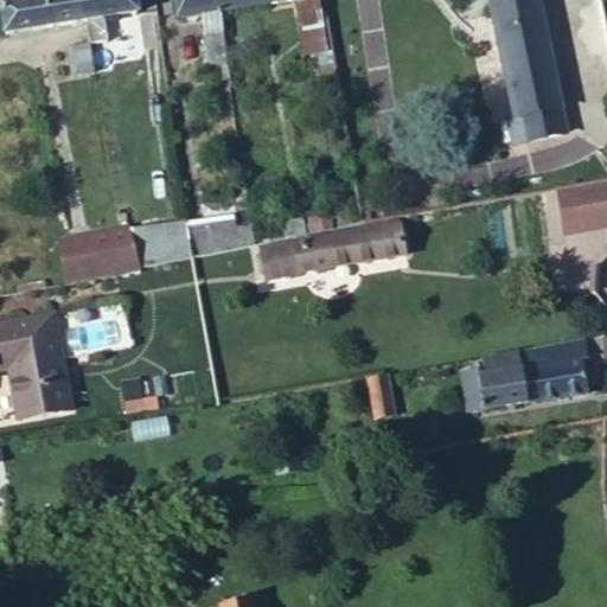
[(82,0),(25,0),(1,4),(7,33),(85,21),(82,0)]
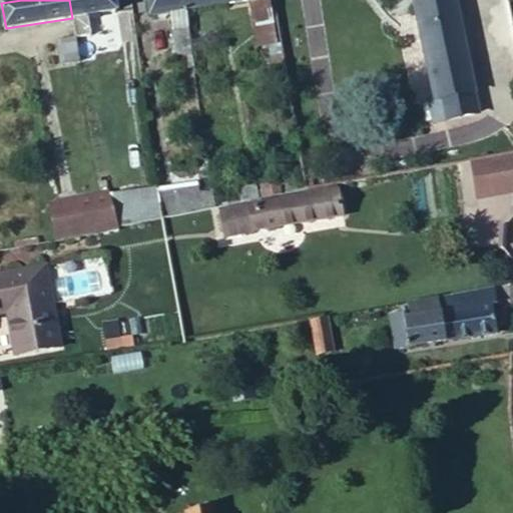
[(69,0),(72,18),(116,11),(114,0),(69,0)]
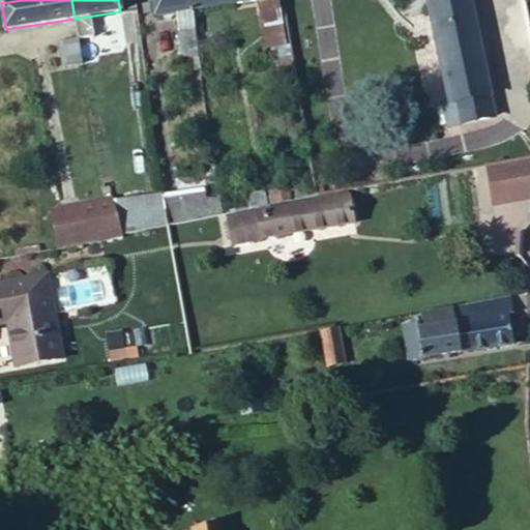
[(190,0),(153,0),(156,16),(172,12),(183,11),(193,10),(190,0)]
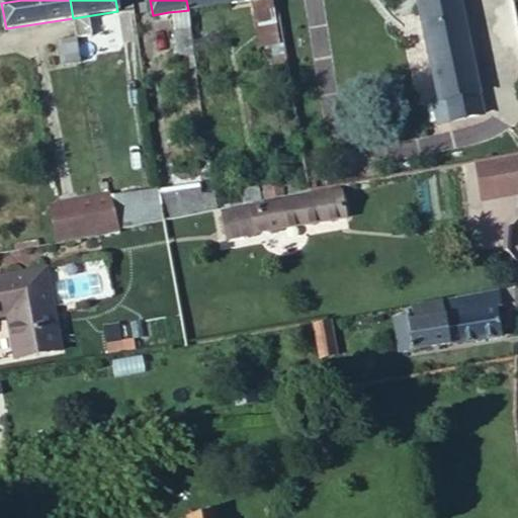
[(272,0),(186,0),(188,10),(252,1),(256,24),(276,21),(272,0)]
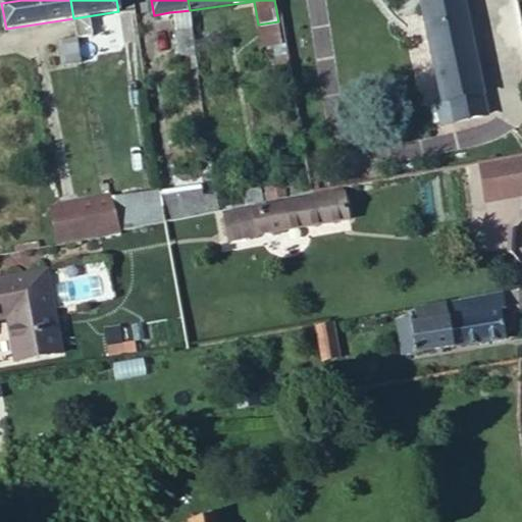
[(482,95),(463,0),(421,0),(444,103),(449,102),(482,95)]
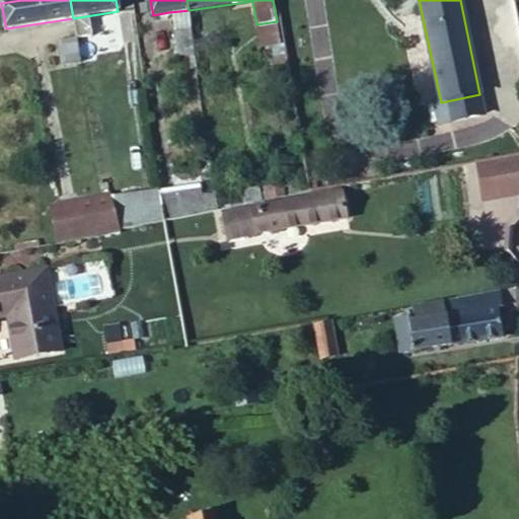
[(183,41),(173,43),(180,82),(199,79),(189,10),(179,11),(183,41)]
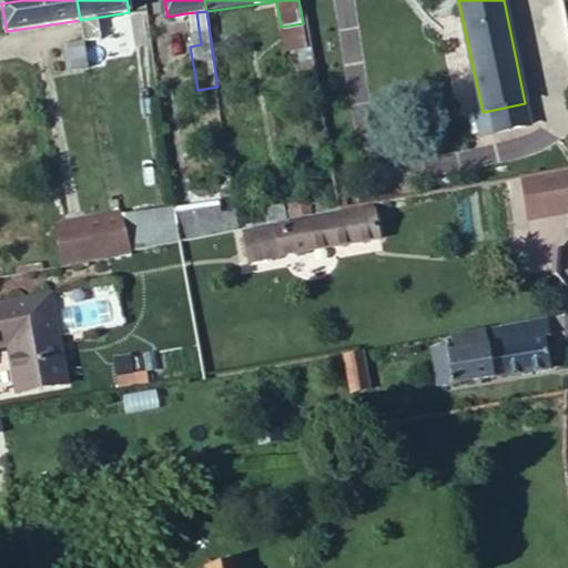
[(196,12),(184,13),(190,47),(201,44),(196,12)]
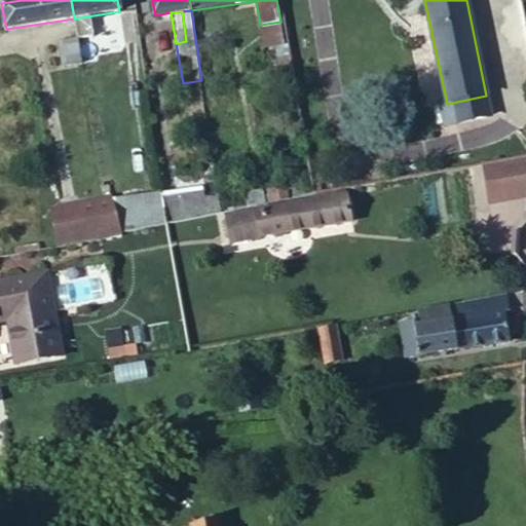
[(280,22),(260,25),(264,47),(285,45),(280,22)]
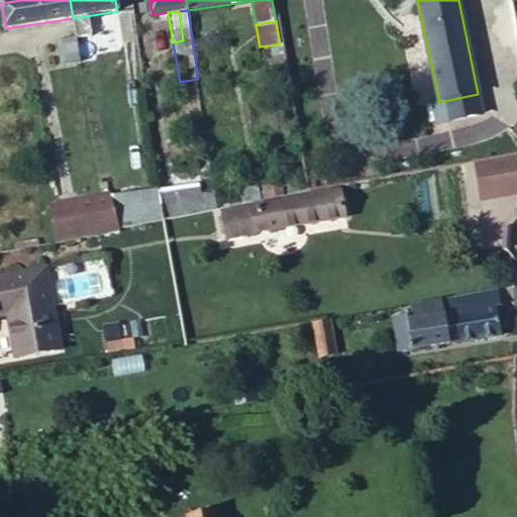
[(63,64),(81,62),(77,37),(59,41),(63,64)]
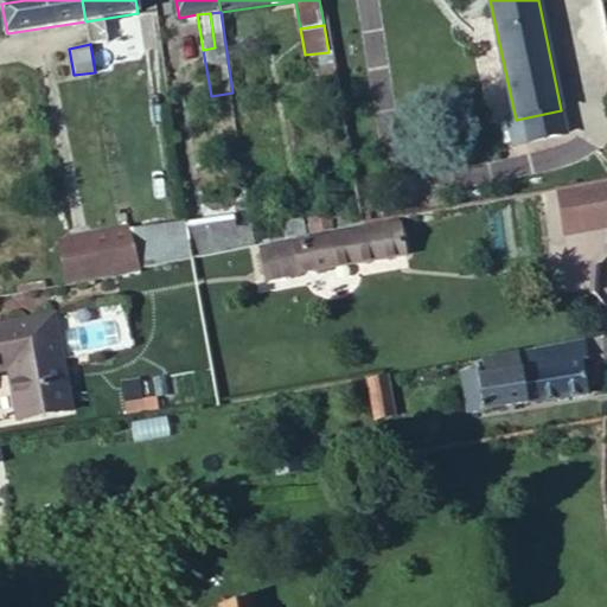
[(566,135),(561,110),(522,119),(528,144),(566,135)]
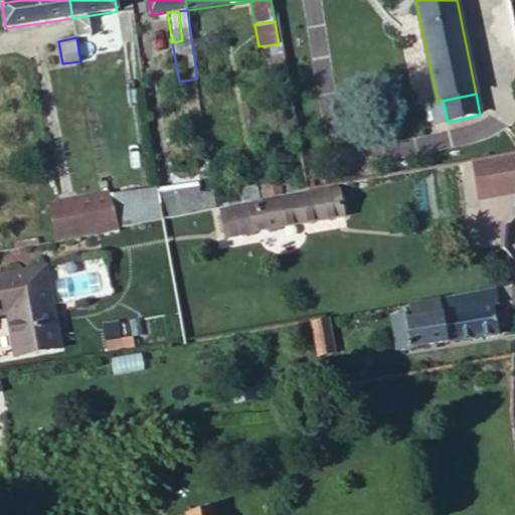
[(443,101),(438,102),(432,104),(436,124),(448,122),(443,101)]
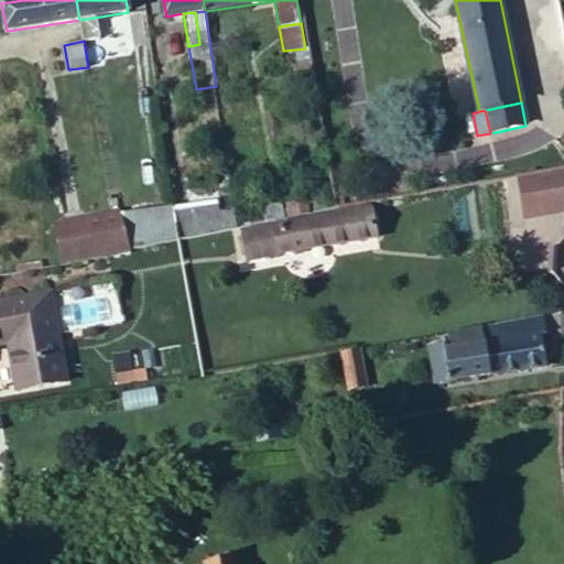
[(532,216),(563,209),(563,167),(524,175),(532,216)]
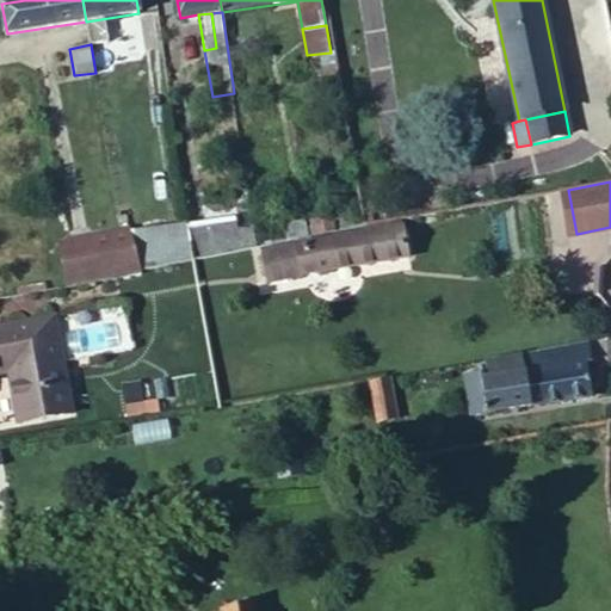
[(287,226),(289,241),(337,233),(335,226),(307,229),(306,223),(287,226)]
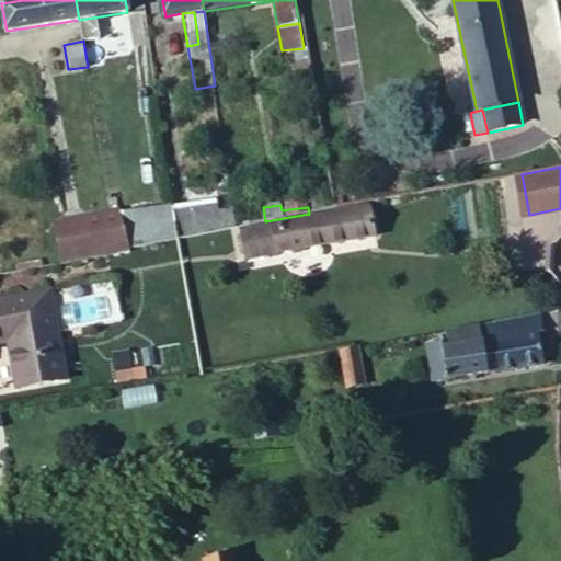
[(118,214),(128,248),(169,240),(167,222),(164,206),(118,214)]
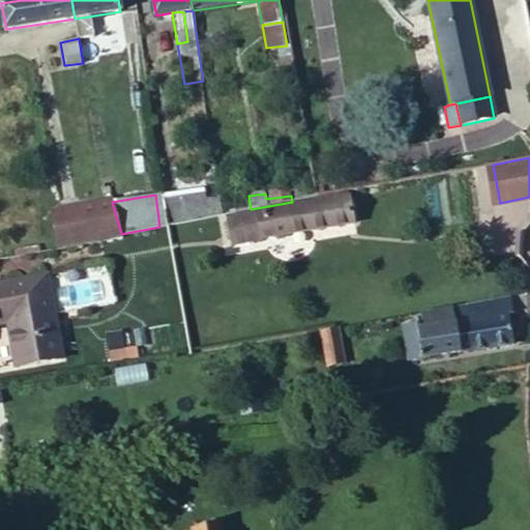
[(234,243),(354,223),(350,198),(230,218),(234,243)]
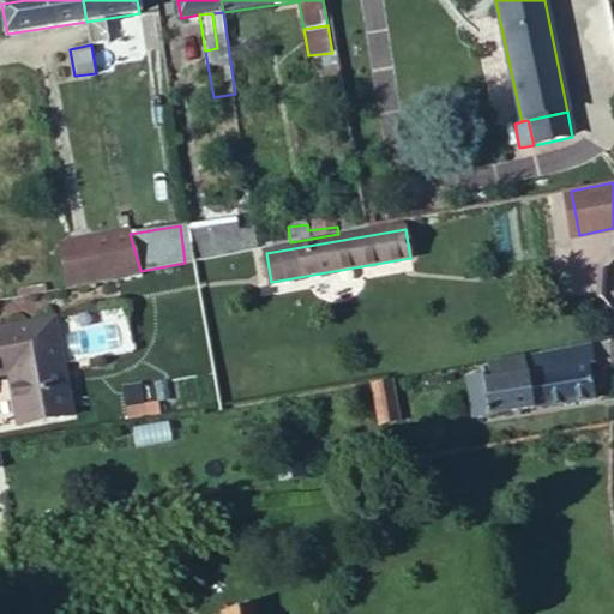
[(128,274),(128,276),(142,274),(140,271),(130,234),(65,245),(71,283),(128,274)]
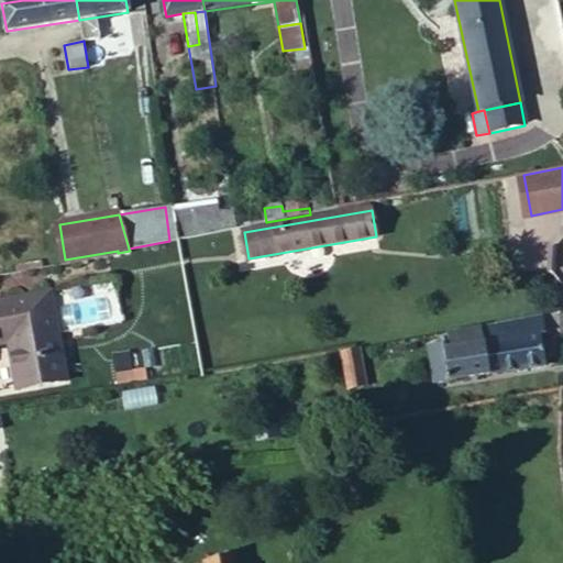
[(175,222),(178,239),(217,231),(214,217),(175,222)]
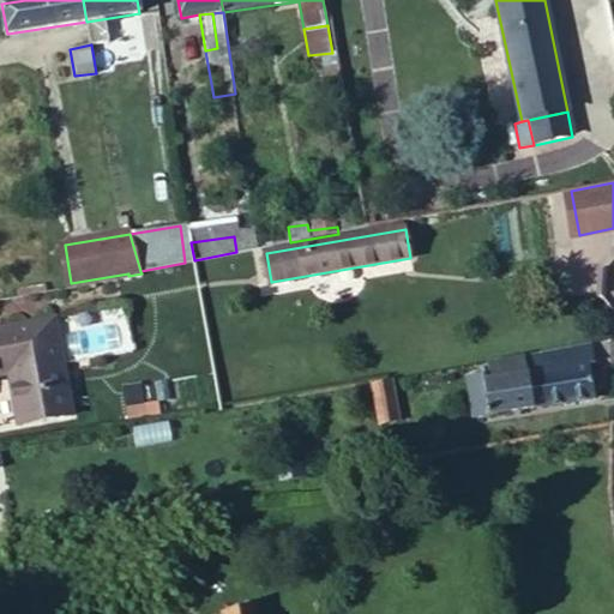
[(182,244),(185,263),(194,260),(191,242),(182,244)]
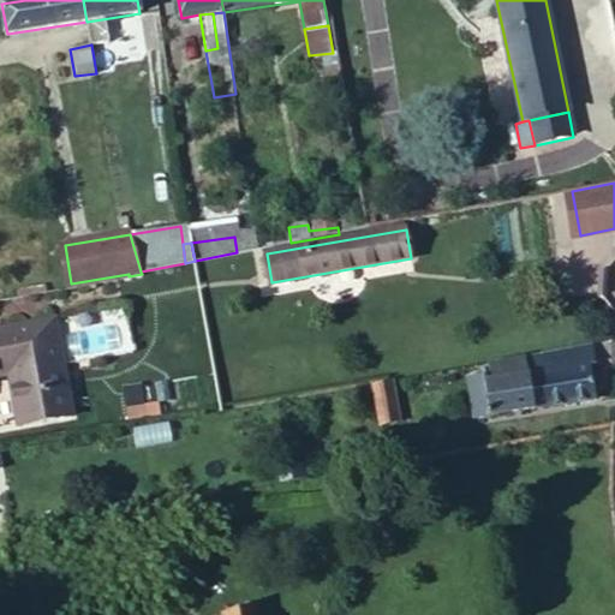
[(58,318),(31,323),(40,368),(66,363),(58,318)]
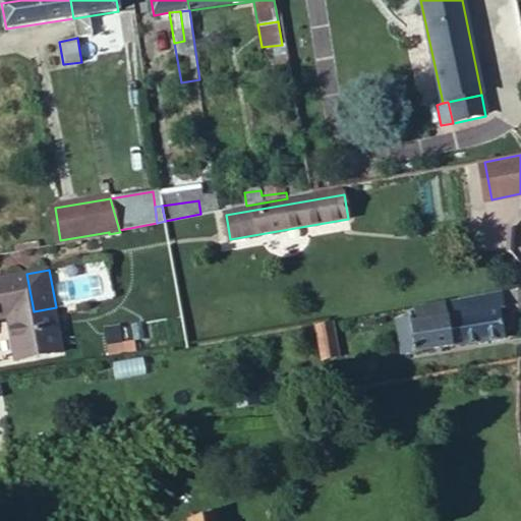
[(0,278),(0,316),(10,315),(34,311),(26,274),(0,278)]
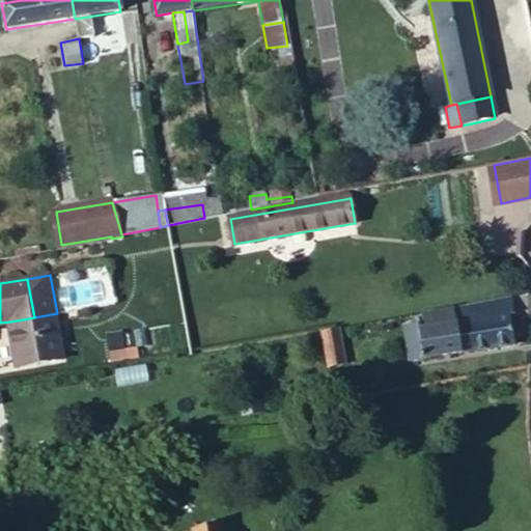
[(495,318),(492,302),(452,309),(460,355),(516,345),(511,315),(495,318)]
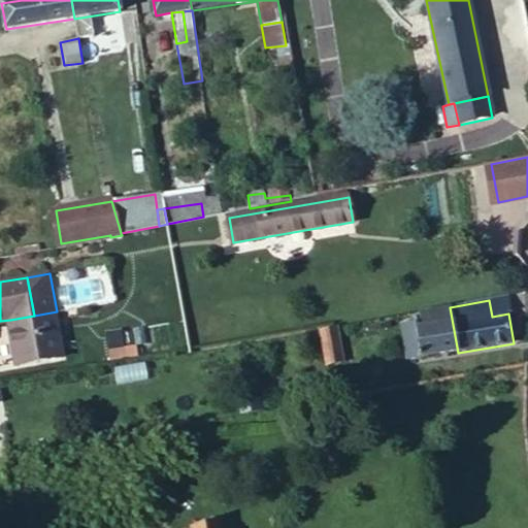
[(450,307),(421,312),(422,327),(417,328),(418,333),(421,353),(422,358),(458,353),(450,307)]
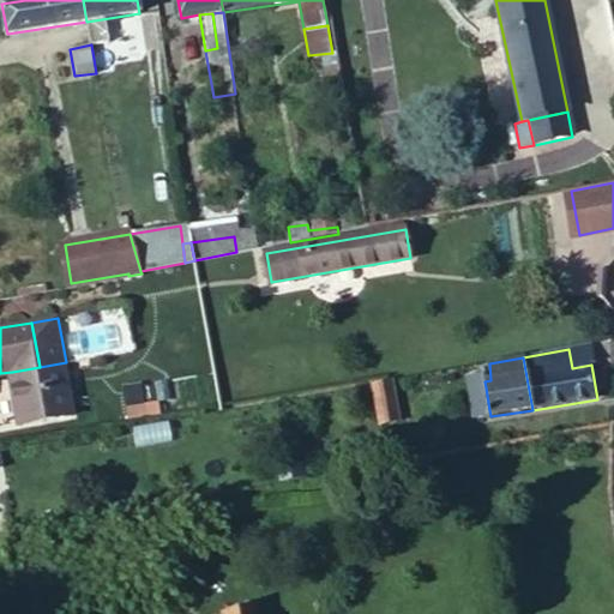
[(74,415),(66,362),(40,367),(12,372),(20,425),(74,415)]
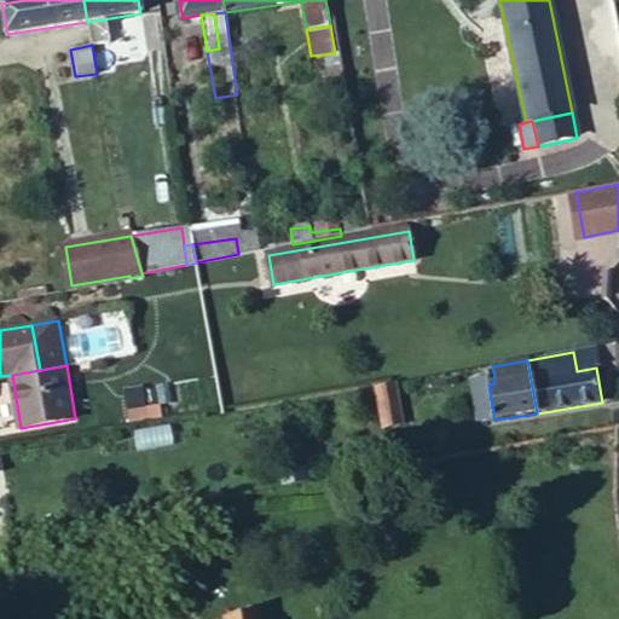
[(490,391),(489,385),(489,381),(472,383),(473,393),(490,391)]
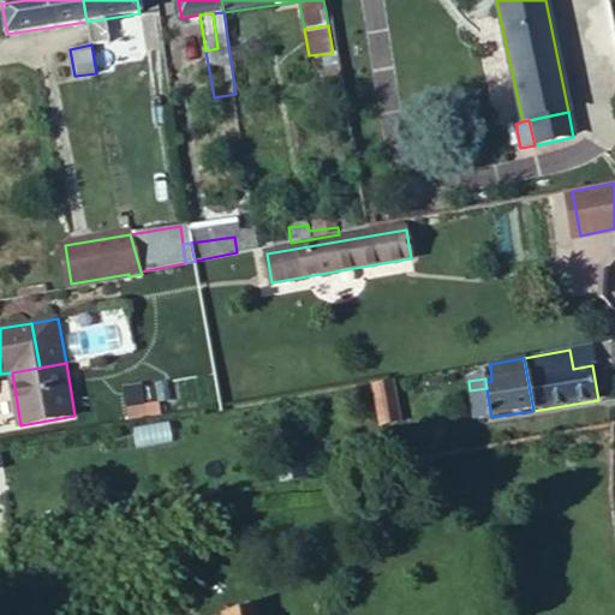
[(383,434),(402,431),(395,383),(376,387),(383,434)]
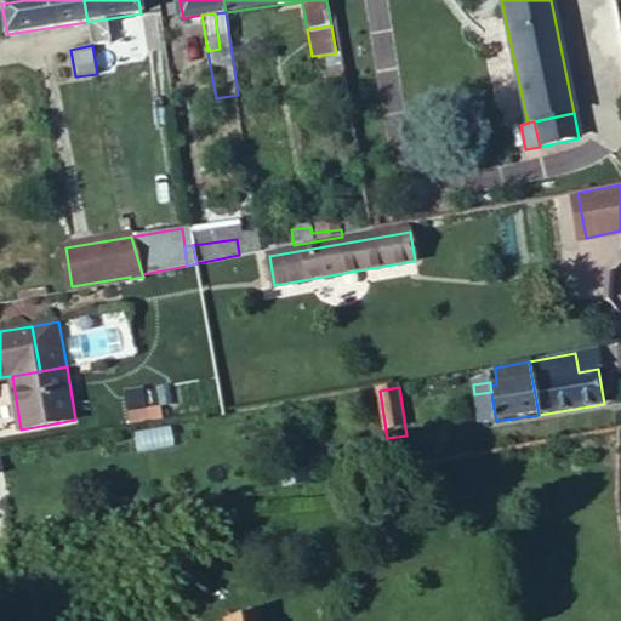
[(0,434),(15,433),(6,392),(0,392),(0,434)]
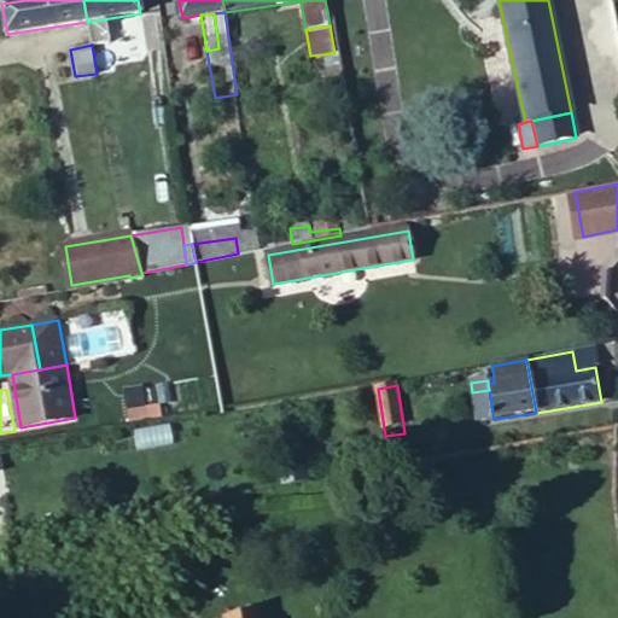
[(472,392),(477,417),(493,413),(489,390),(472,392)]
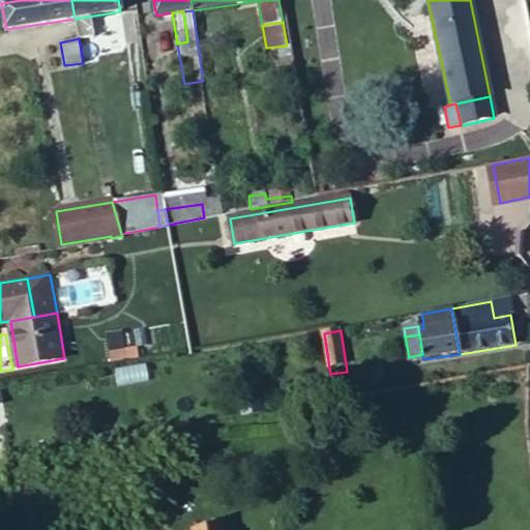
All buildings are outlined.
